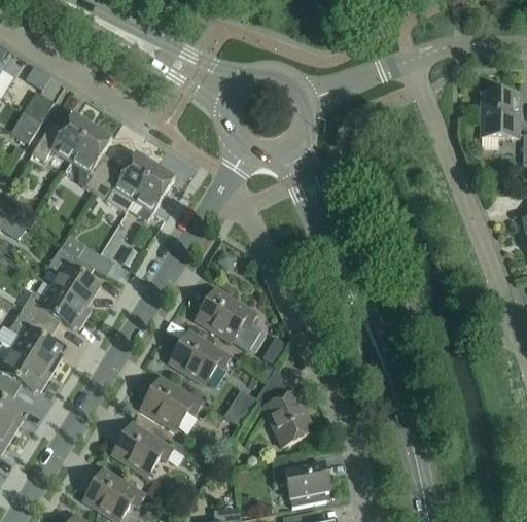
[(40,123),(48,110),(54,102),(36,91),(23,111),(40,123)]
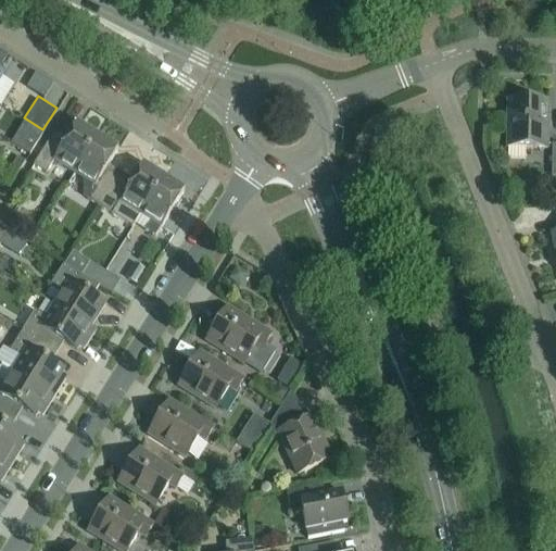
[(546,145),(547,98),(507,97),(506,143),(546,145)]
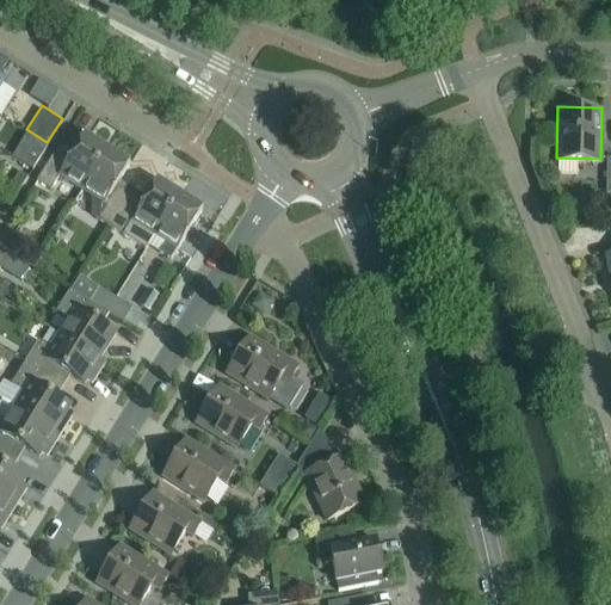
[(32,165),(38,156),(47,142),(26,129),(12,152),(32,165)]
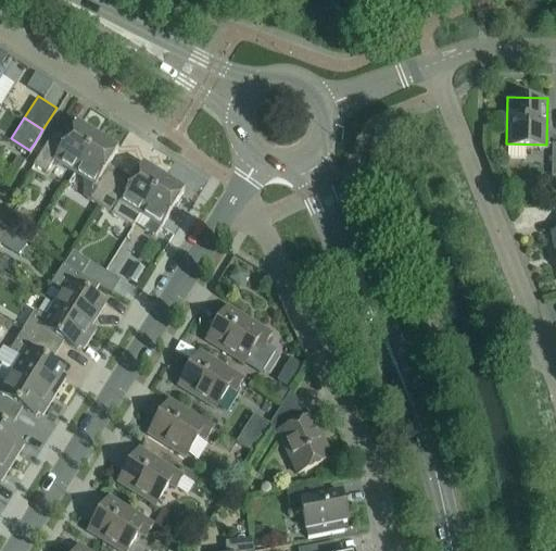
[(74,170),(97,133),(76,120),(64,139),(51,132),(33,161),(46,170),(53,157),(74,170)]
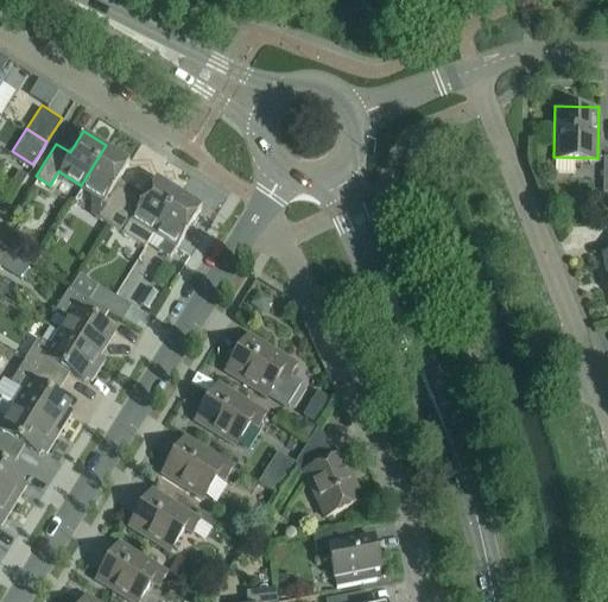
[(108,221),(128,189),(115,181),(128,159),(106,145),(81,185),(103,198),(94,213),(108,221)]
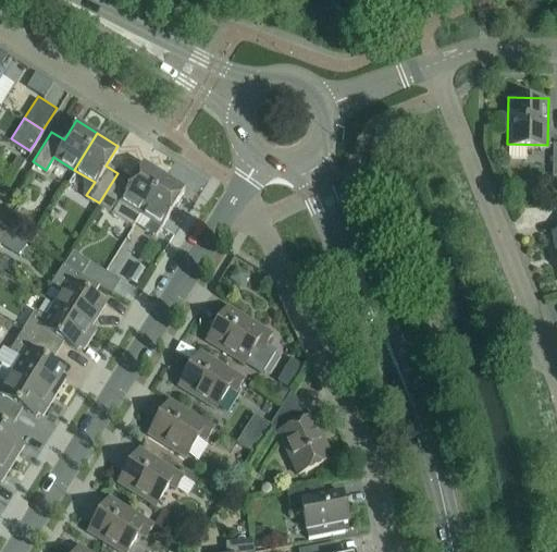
[(16,172),(25,158),(17,154),(9,167),(16,172)]
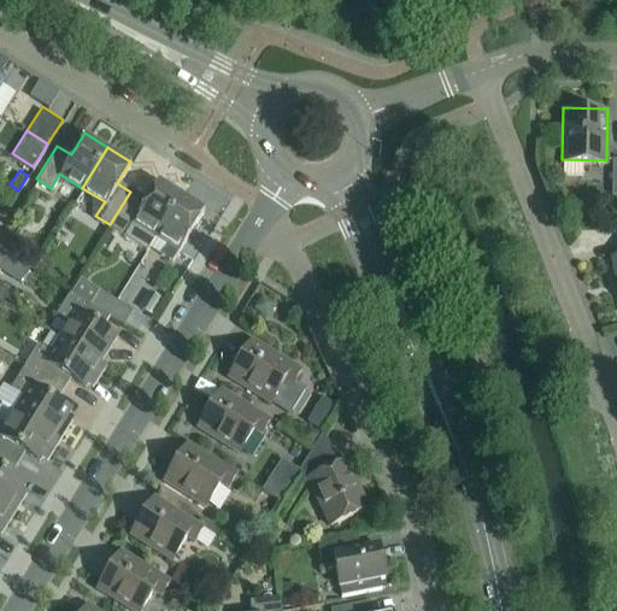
[(130,192),(110,224),(124,234),(146,247),(156,234),(181,193),(158,178),(145,200),(130,192)]
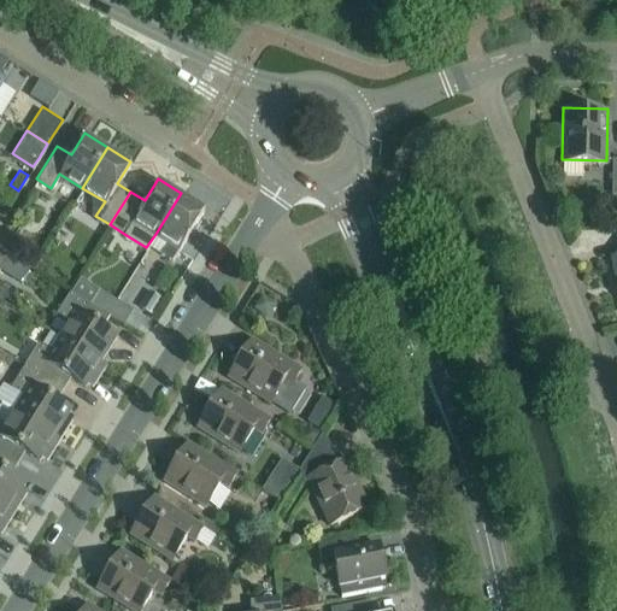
[(10,205),(18,191),(10,184),(1,199),(10,205)]
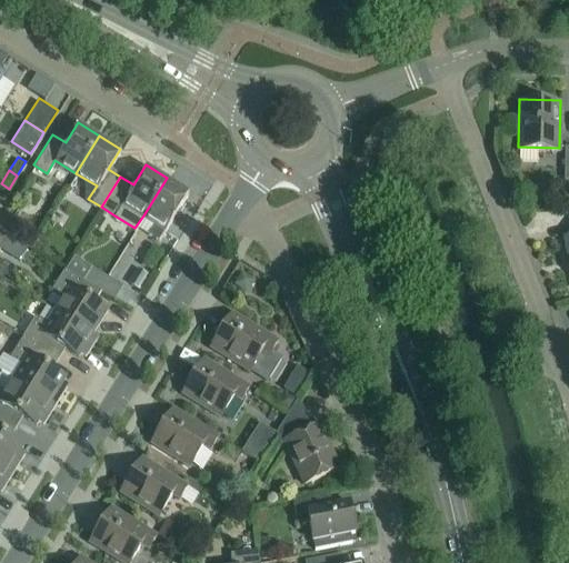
[(167,178),(143,215),(153,222),(148,230),(159,237),(163,229),(165,229),(188,191),(167,178)]
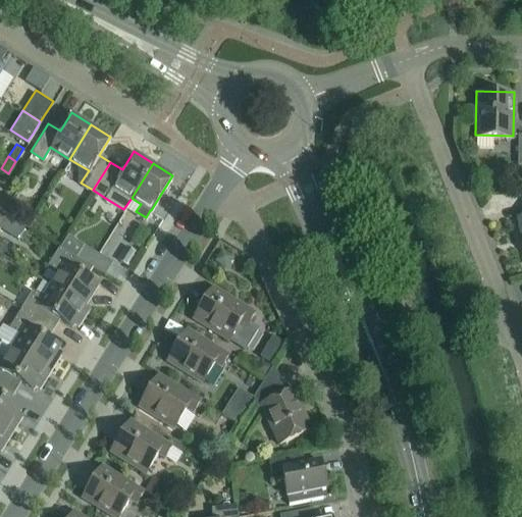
[(29,205),(7,192),(0,202),(0,205),(20,218),(29,205)]
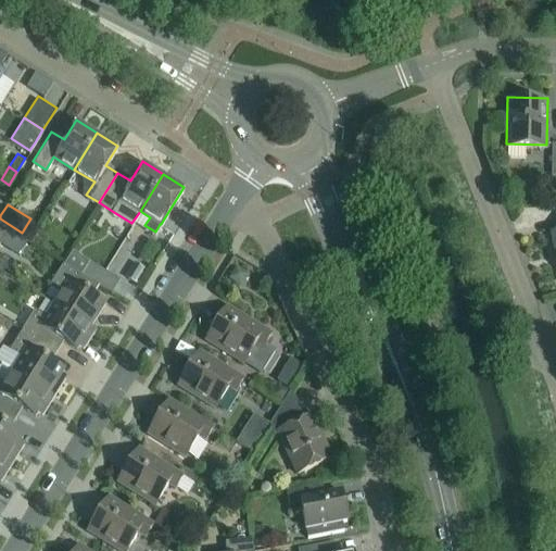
[(111,290),(119,277),(89,259),(81,272),(111,290)]
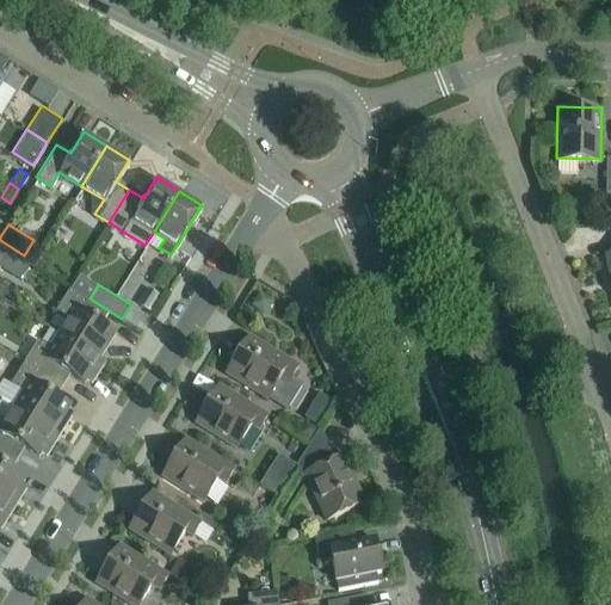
[(68,315),(59,329),(99,355),(100,355),(115,329),(102,321),(109,310),(69,285),(55,308),(68,315)]
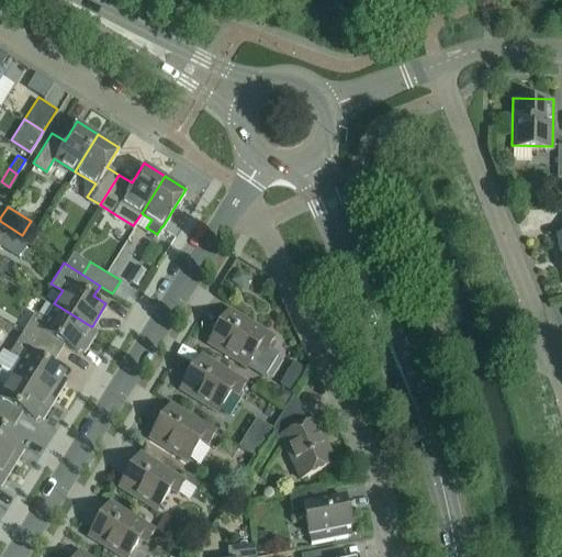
[(34,310),(22,330),(52,348),(58,338),(77,349),(79,346),(85,349),(97,330),(92,326),(91,326),(54,303),(46,316),(34,310)]
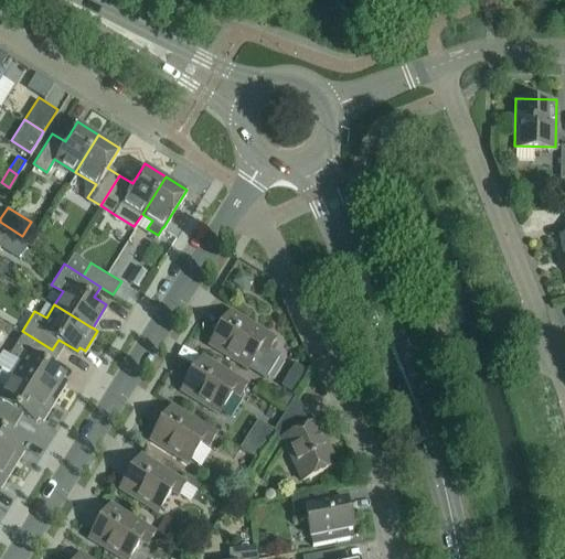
[(264,373),(277,352),(268,346),(275,335),(231,308),(210,342),(246,365),(248,363),(264,373)]
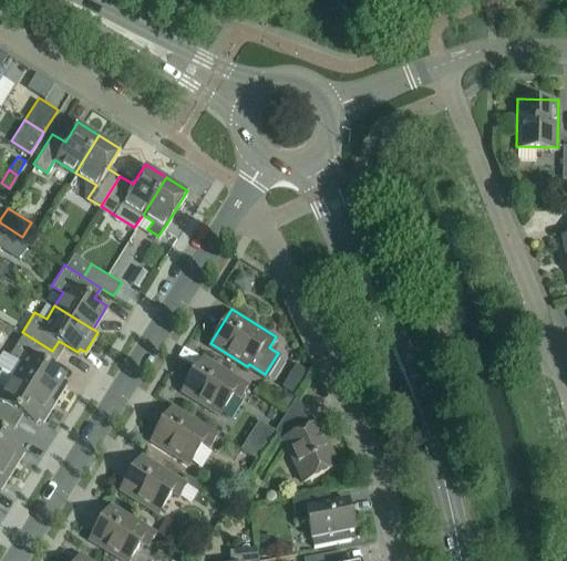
[(52,351),(22,332),(9,353),(21,360),(12,374),(50,396),(55,400),(68,381),(62,377),(64,373),(45,362),(52,351)]
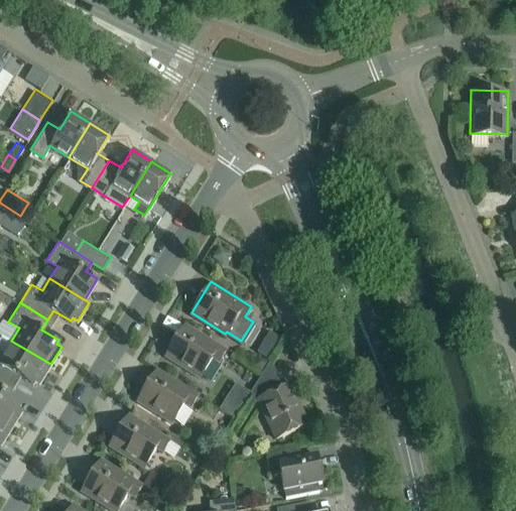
[(219,360),(226,348),(204,335),(184,323),(165,354),(200,376),(212,356),(219,360)]
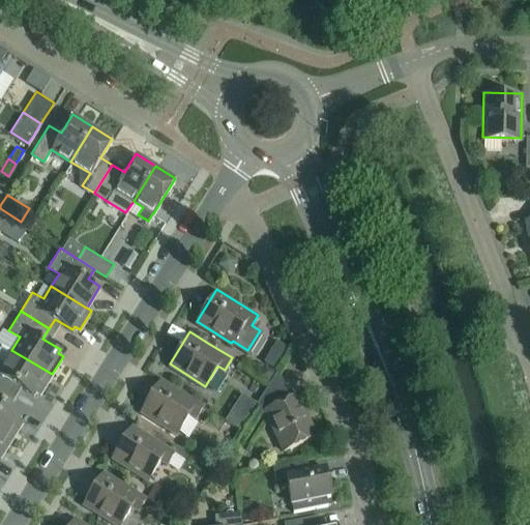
[(47,371),(11,350),(4,362),(0,359),(0,385),(9,391),(16,382),(33,394),(35,389),(40,392),(52,374),(47,371)]
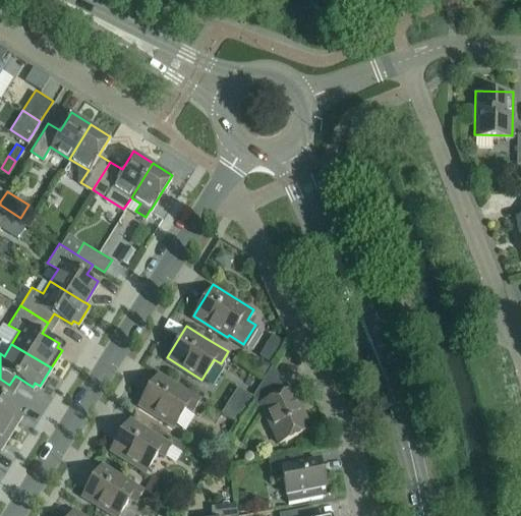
[(284,390),(272,364),(273,362),(272,362),(251,394),(256,404),(262,402),(279,441),(309,426),(301,408),(299,409),(289,388),(284,390)]
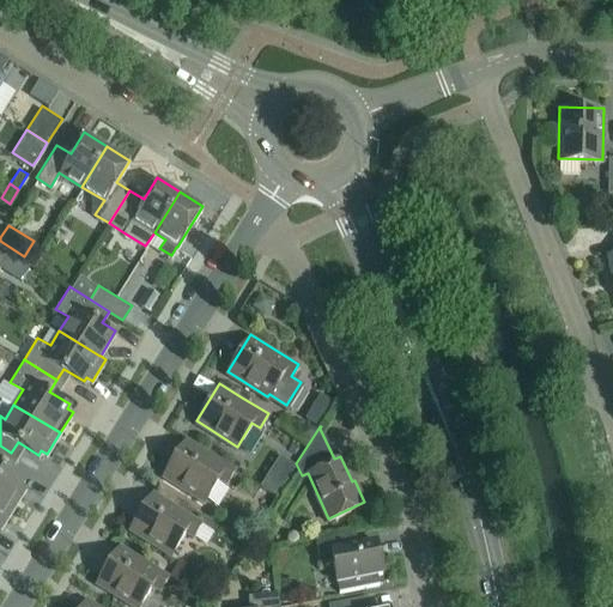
[(226,480),(235,467),(186,437),(163,474),(204,499),(218,475),(226,480)]
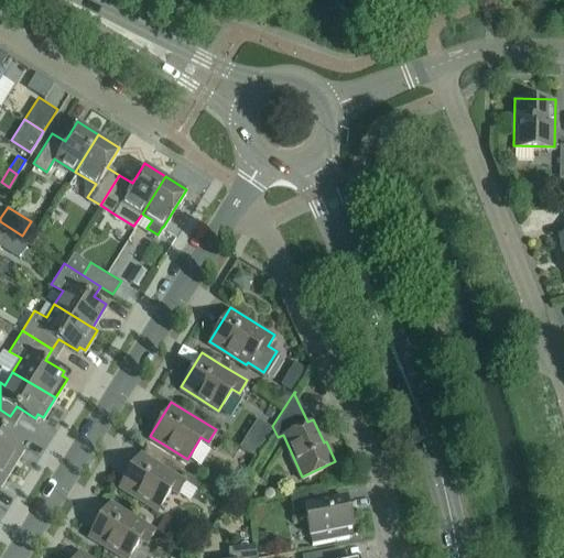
[(25,446),(20,442),(22,439),(3,427),(10,416),(0,409),(0,457),(12,465),(25,446)]
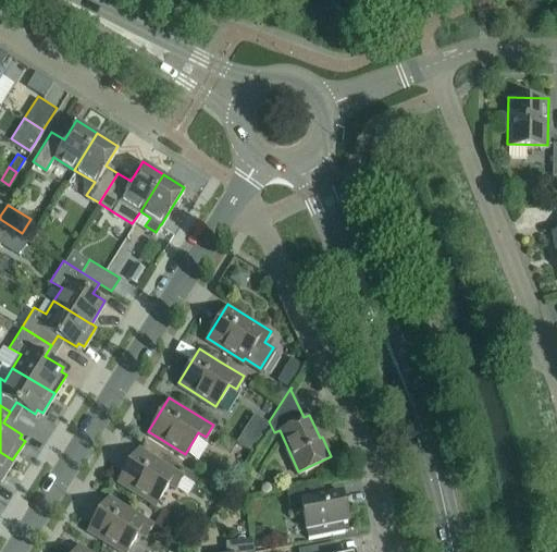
[(175,486),(183,474),(139,445),(132,457),(118,480),(155,503),(169,481),(175,486)]
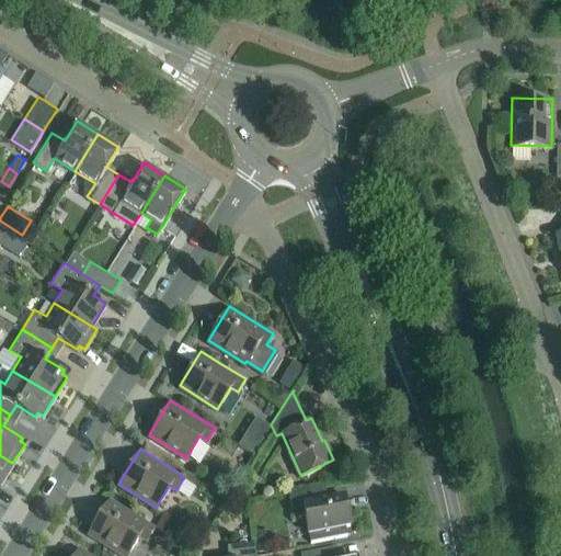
[(0,481),(1,483),(12,463),(0,455),(0,481)]
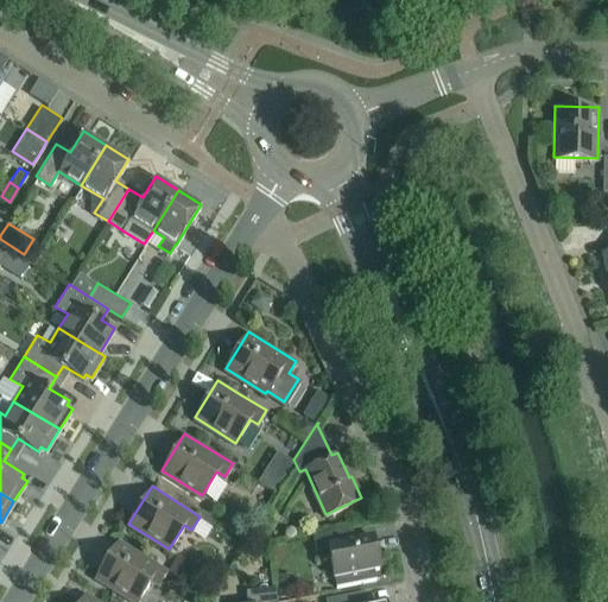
[(330,555),(336,584),(375,577),(374,566),(379,566),(378,561),(382,559),(380,546),(375,546),(372,533),(344,538),(342,525),(352,524),(352,523),(312,530),(317,558),(330,555)]
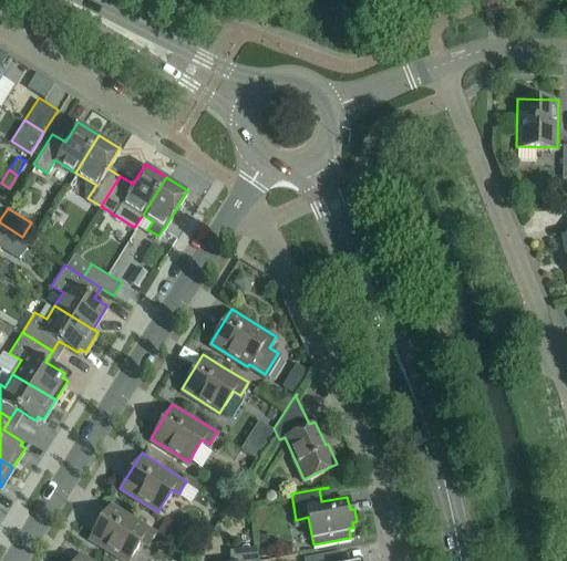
[(147,542),(155,530),(111,502),(104,513),(89,537),(126,560),(141,538),(147,542)]
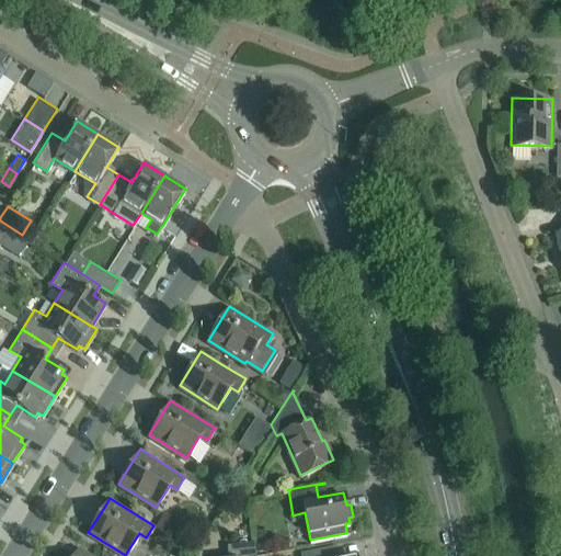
[(181,525),(191,506),(178,499),(168,520),(181,525)]
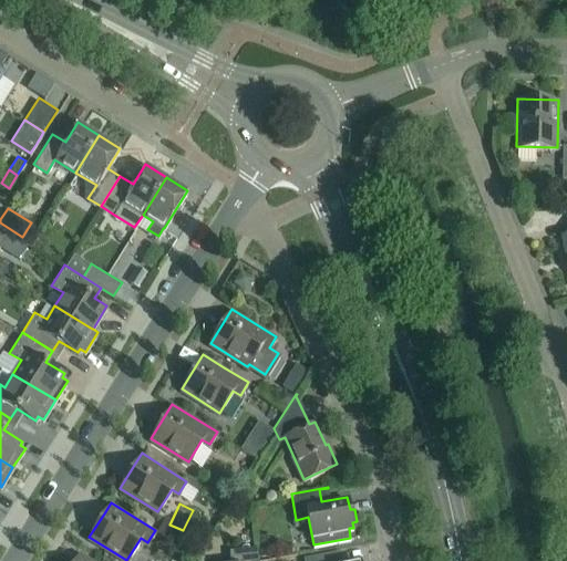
[(258,560),(257,544),(229,548),(229,560),(258,560)]
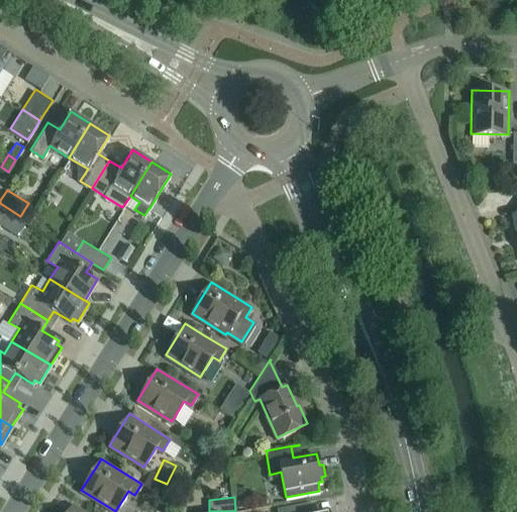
[(312,511),(303,511),(302,503),(310,501),(310,500),(276,507),(277,511),(327,511),(327,509),(312,511)]
